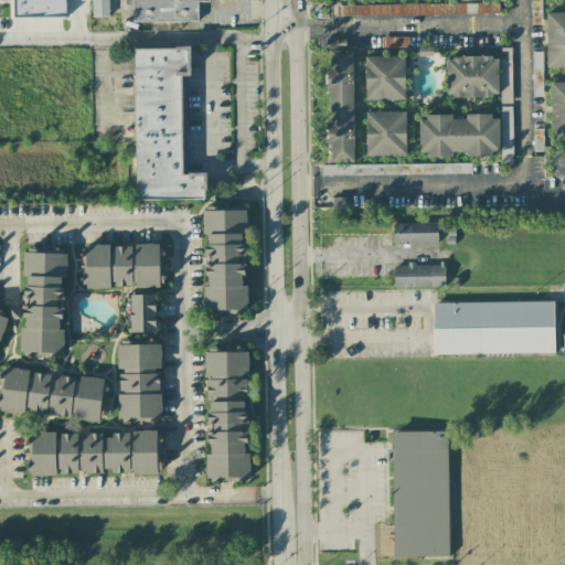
[(66,17),(65,0),(13,0),(14,18),(66,17)]
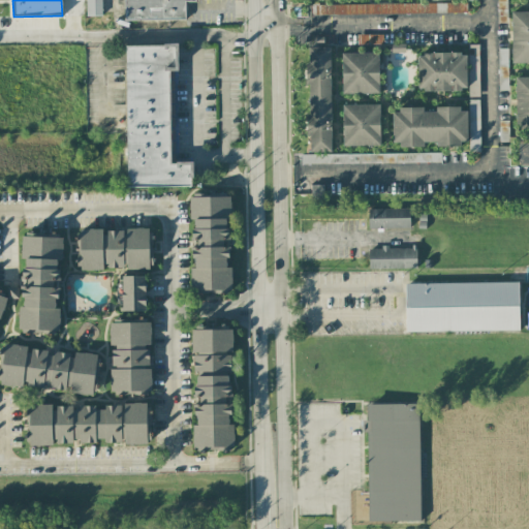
[(101,16),(101,0),(86,0),(86,16),(101,16)]
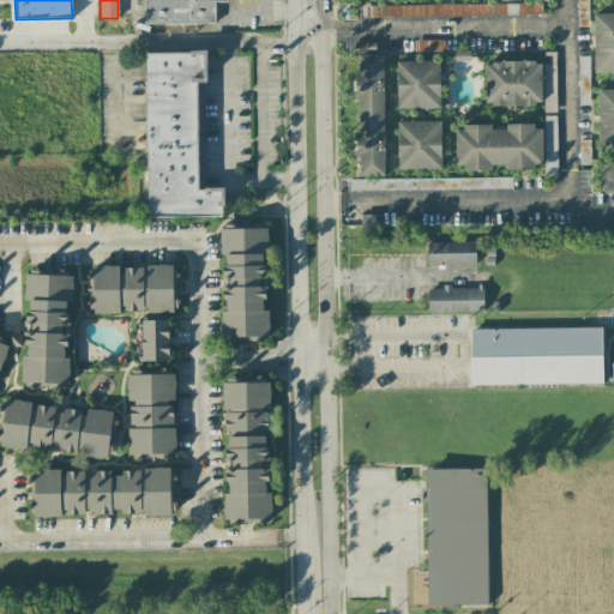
[(215,23),(215,1),(227,1),(227,0),(144,0),(144,23),(215,23)]
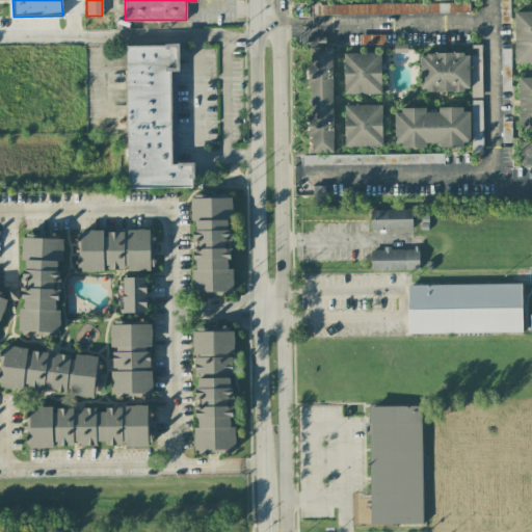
[(509,9),(509,0),(500,0),(501,9),(509,9)]
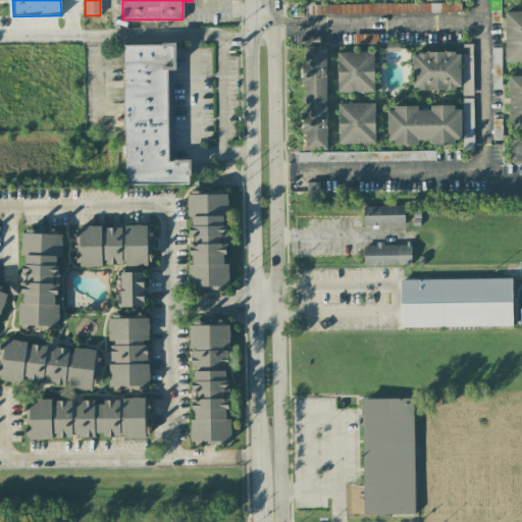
[(521,11),(505,12),(505,62),(521,61),(521,11)]
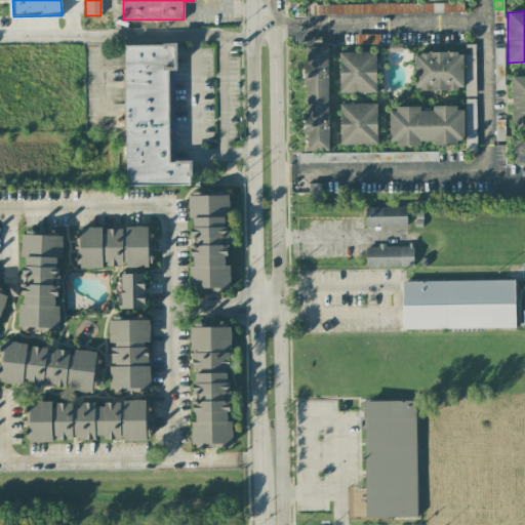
[(124,45),(126,186),(191,185),(191,161),(169,161),(168,70),(176,70),(176,44),(124,45)]
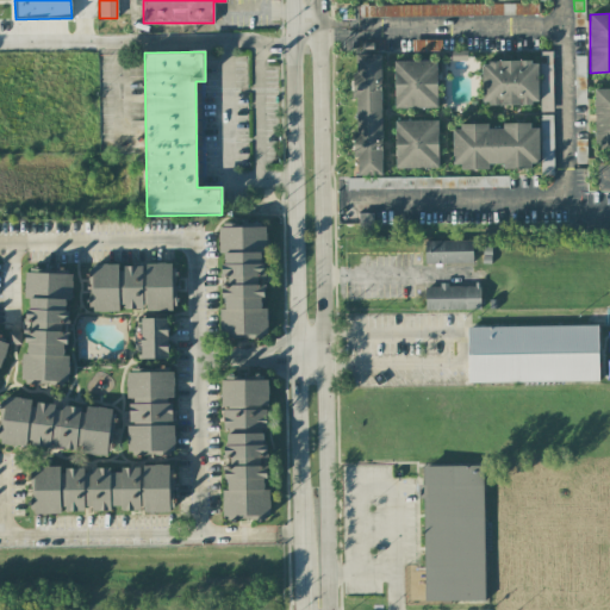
[(540,53),(541,111),(553,111),(552,51),(540,53)]
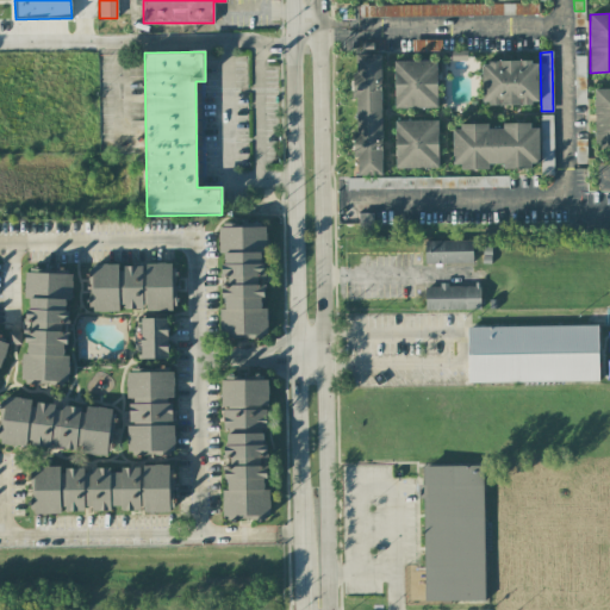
[(383,174),(380,55),(353,55),(356,174),(383,174)]
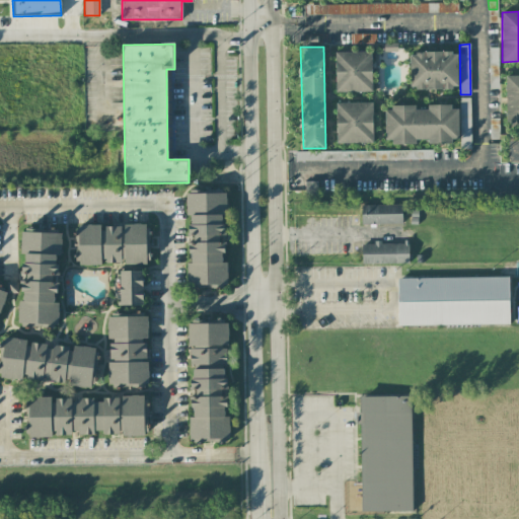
[(489,89),(498,89),(498,48),(489,48),(489,89)]
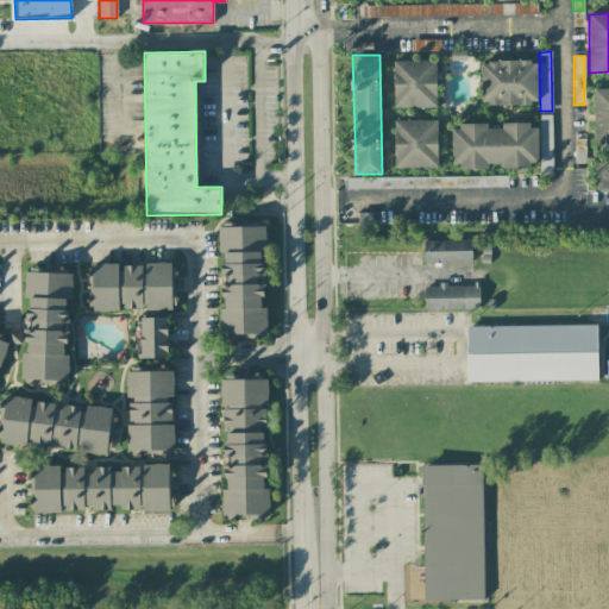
[(435,61),(394,61),(394,108),(437,107),(435,61)]
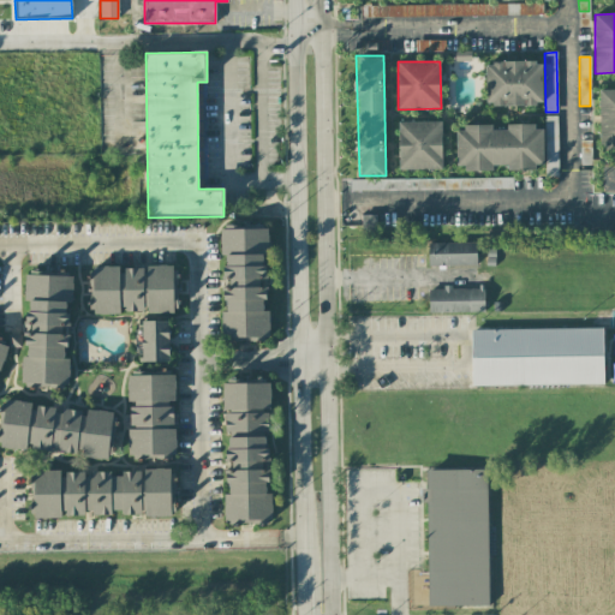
[(543,105),(542,61),(485,63),(487,106),(543,105)]
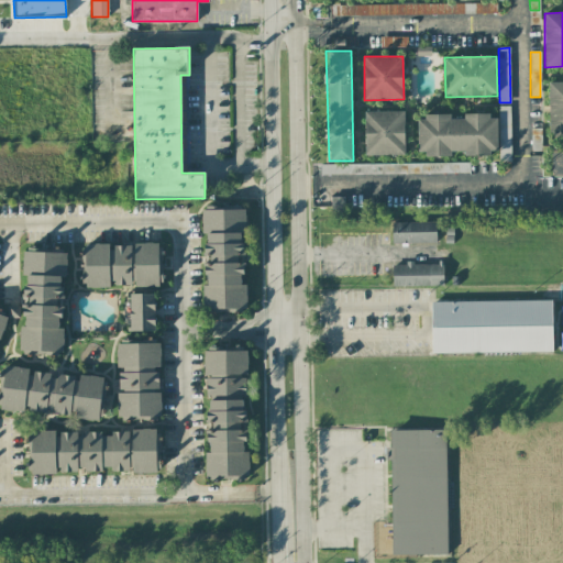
[(562,81),(549,83),(550,136),(562,136),(562,81)]
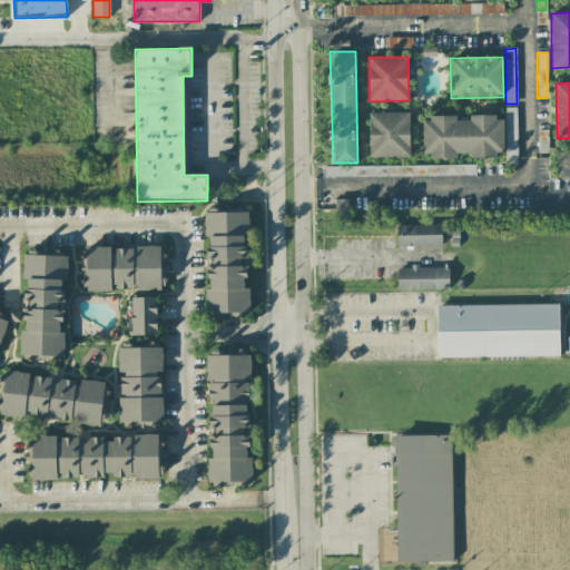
[(507,164),(518,164),(517,108),(505,108),(507,164)]
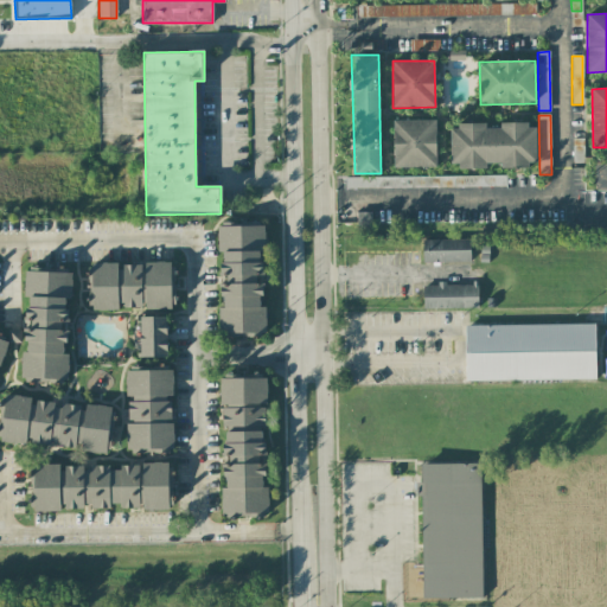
[(394,167),(436,167),(435,120),(393,120),(394,167)]
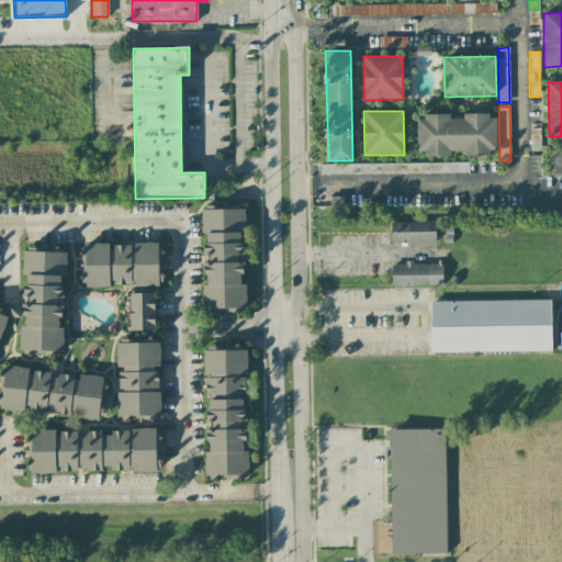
[(417,155),(450,155),(450,152),(463,152),(463,156),(490,155),(490,146),(496,146),(496,114),(463,114),(463,119),(449,119),(449,115),(416,115),(417,155)]
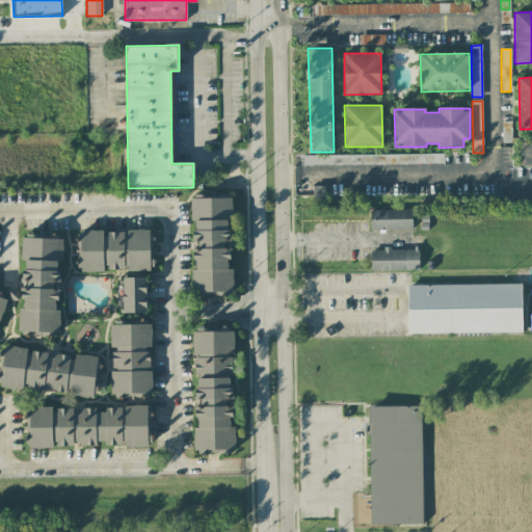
[(303,155),(303,164),(333,165),(333,156),(303,155)]
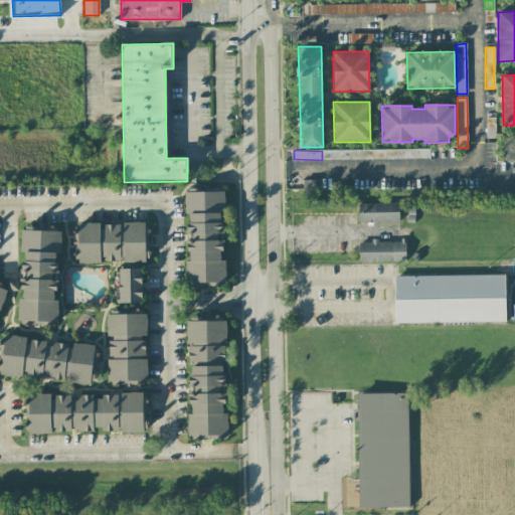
[(188,285),(225,283),(224,260),(223,260),(221,236),(223,236),(221,213),(225,213),(223,189),(184,191),(185,214),(187,213),(188,236),(185,236),(188,285)]
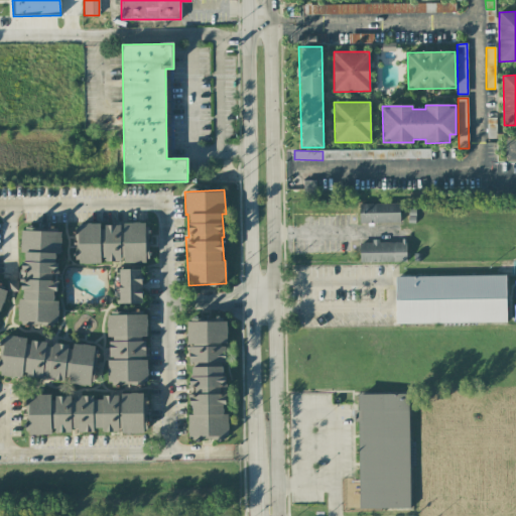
[(399,204),(359,204),(359,224),(400,223),(399,204)]
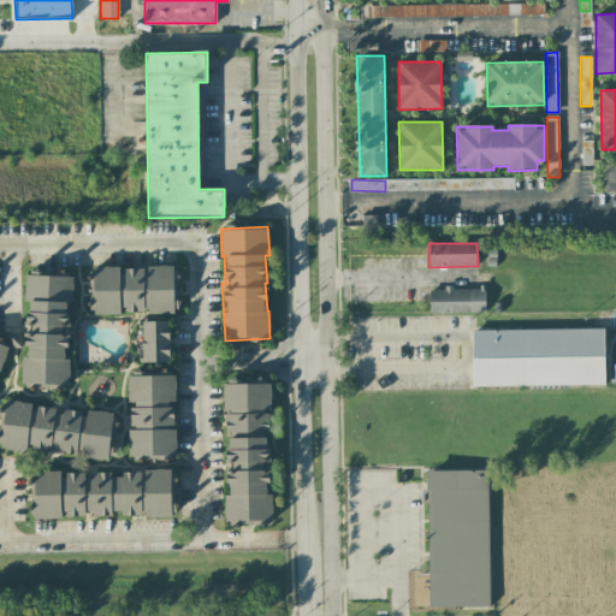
[(177,313),(177,267),(119,268),(119,266),(93,267),(93,314),(177,313)]
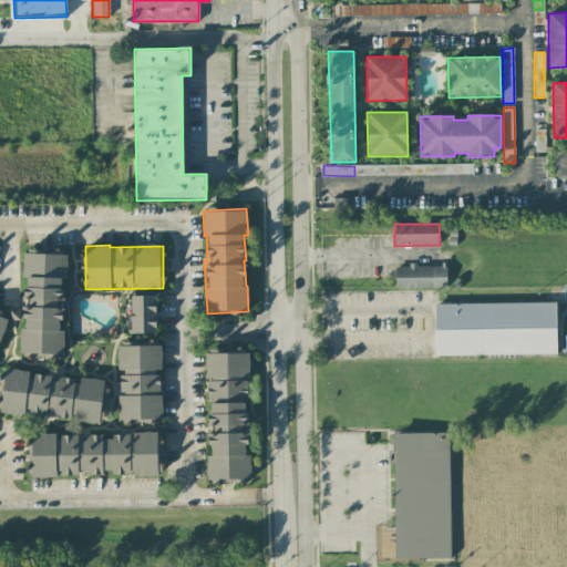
[(18,354),(24,353),(49,358),(63,356),(64,344),(63,331),(60,330),(63,312),(62,303),(63,295),(62,282),(62,278),(65,278),(68,265),(66,255),(39,249),(24,251),(20,277),(27,277),(22,308),(24,326),(24,329),(22,330),(18,354)]
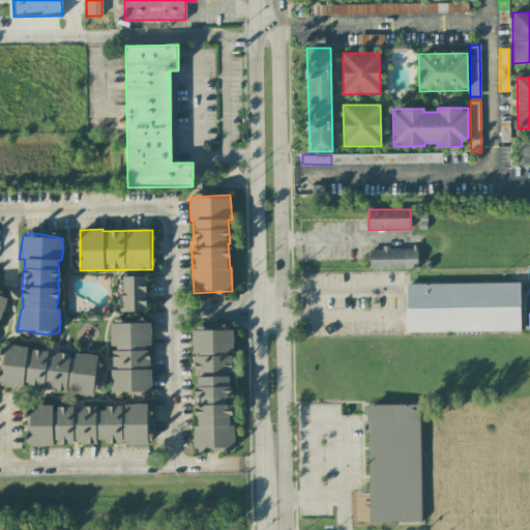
[(417,269),(417,248),(369,248),(369,270),(417,269)]
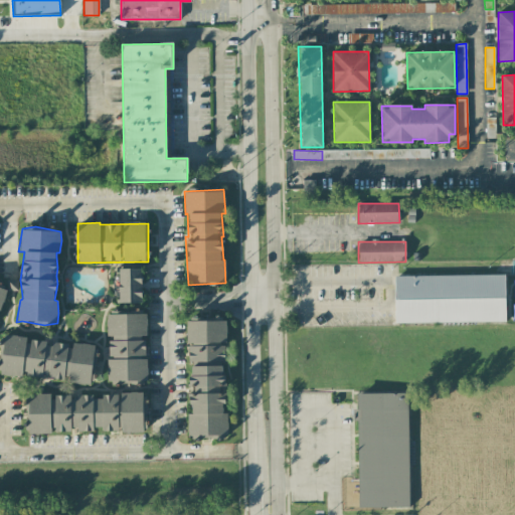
[(120,303),(142,302),(141,269),(119,269),(120,303)]
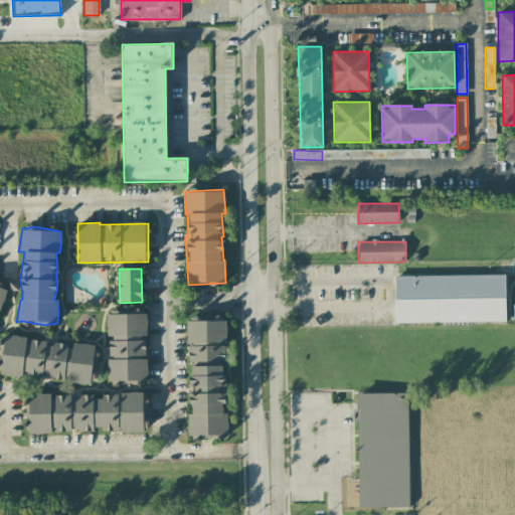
[(394,276),(395,323),(505,322),(505,275),(394,276)]
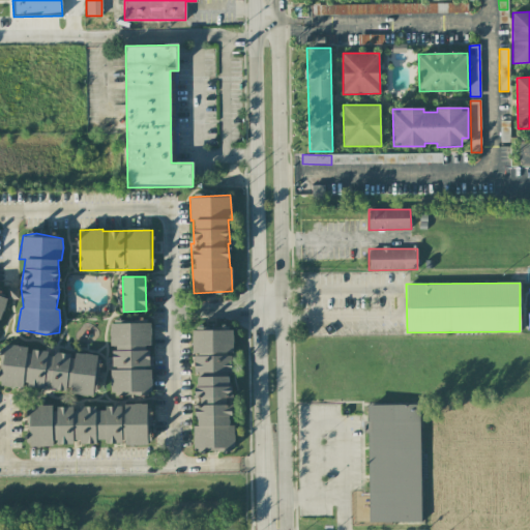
[(0,321),(1,322),(7,298),(17,300),(19,294),(0,290),(0,321)]
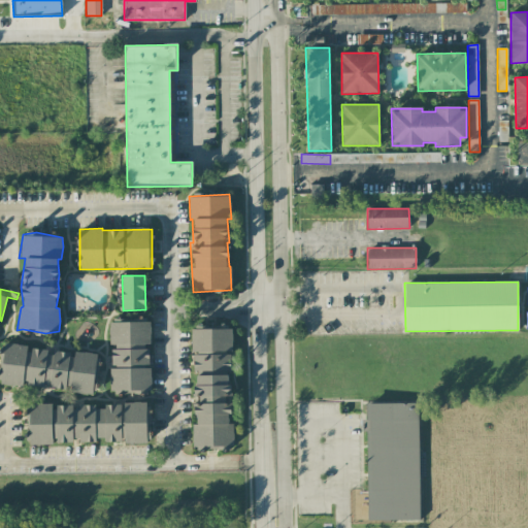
[(109,322),(109,347),(110,347),(110,392),(150,392),(150,344),(151,344),(151,322),(109,322)]
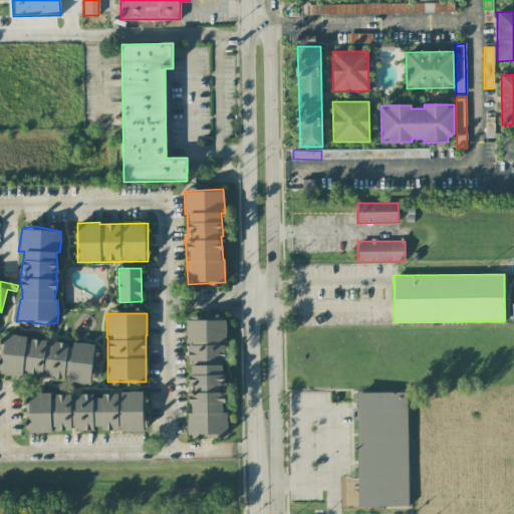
[(224,318),(186,320),(188,363),(189,363),(192,413),(187,413),(188,439),(228,437),(227,413),(225,413),(222,361),(227,361),(224,318)]
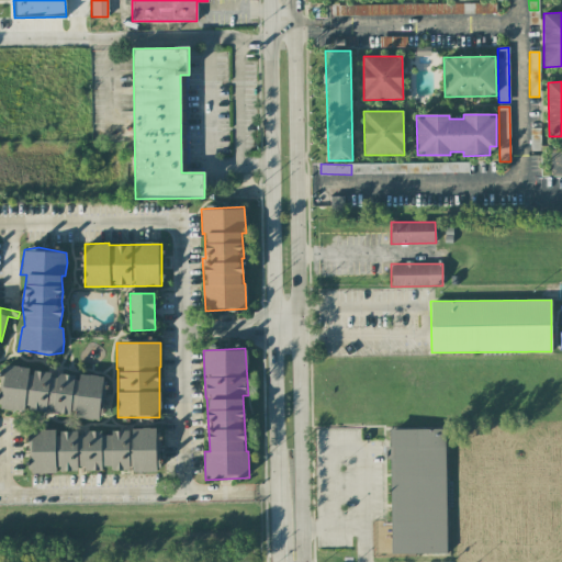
[(0,408),(101,417),(104,377),(77,374),(76,375),(53,373),(54,372),(31,370),(31,368),(2,364),(0,386),(0,408)]
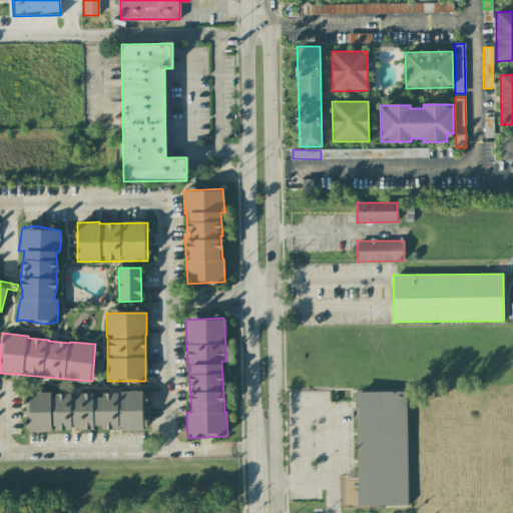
[(29,432),(51,433),(51,429),(92,429),(92,426),(102,426),(102,429),(119,429),(119,431),(142,431),(142,394),(73,393),(73,394),(52,394),(52,392),(29,392),(29,432)]
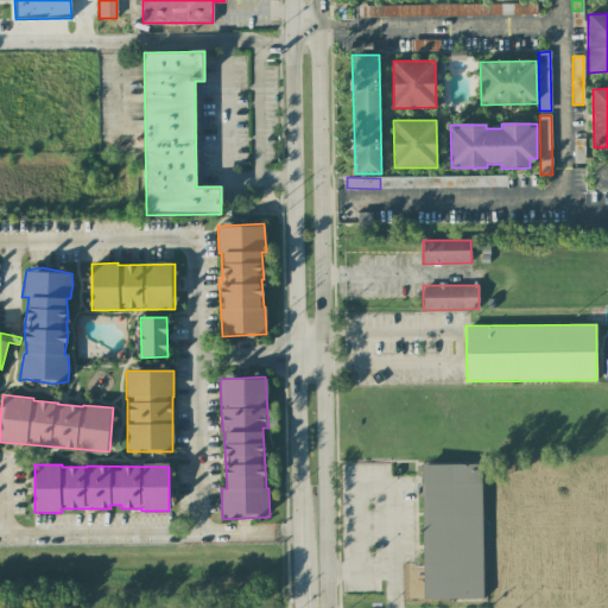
[(481,464),(420,464),(423,600),(483,599),(481,464)]
